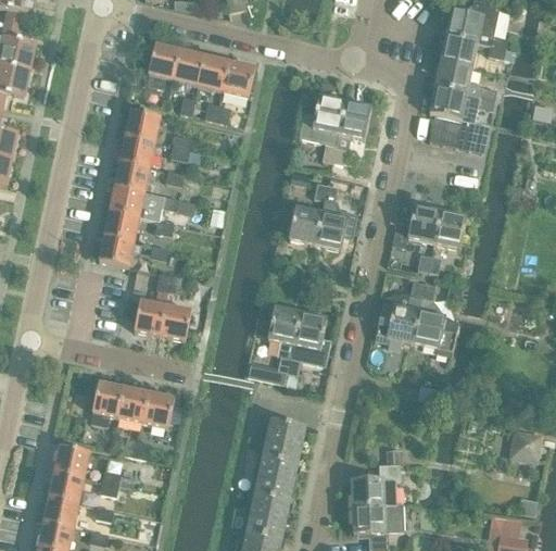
[(0,0),(0,8),(9,10),(7,22),(19,24),(22,12),(25,13),(27,0),(0,0)]
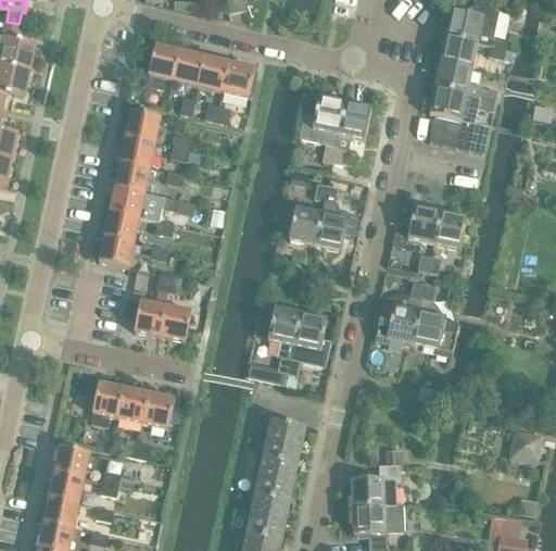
[(452,11),(445,37),(477,44),(490,47),(505,50),(507,39),(494,36),(500,10),(472,4),(470,14),(452,11)]
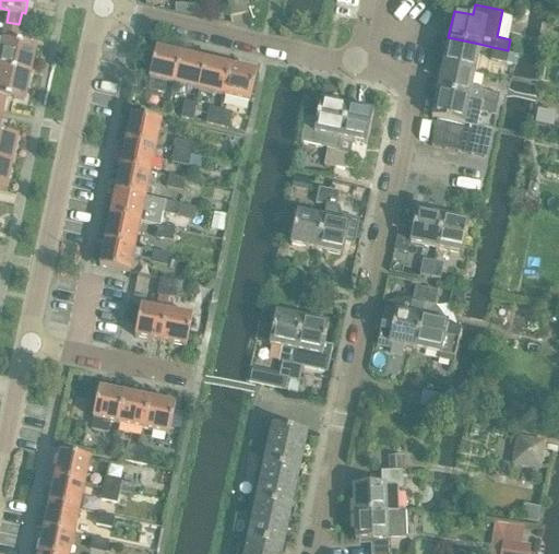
[(7,22),(0,50),(0,61),(30,69),(35,40),(16,36),(19,24),(7,22)]
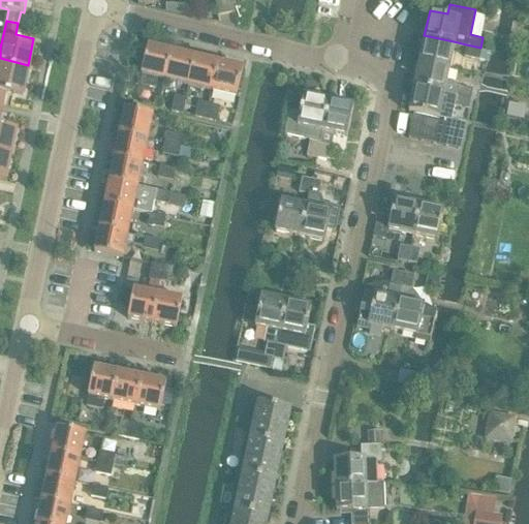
[(424,35),(418,60),(448,66),(454,41),(424,35)]
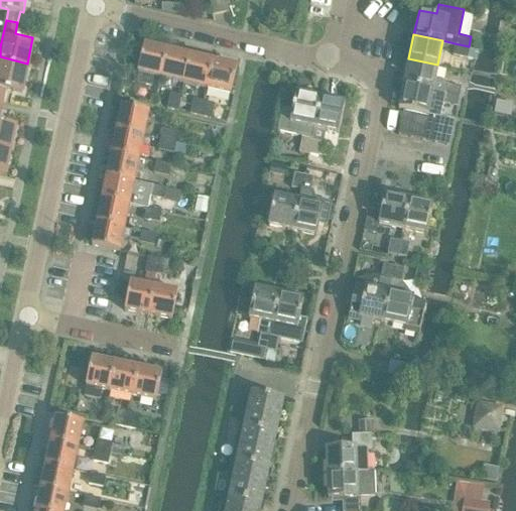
[(138,69),(136,79),(150,83),(153,73),(160,75),(167,46),(143,41),(137,69),(138,69)]
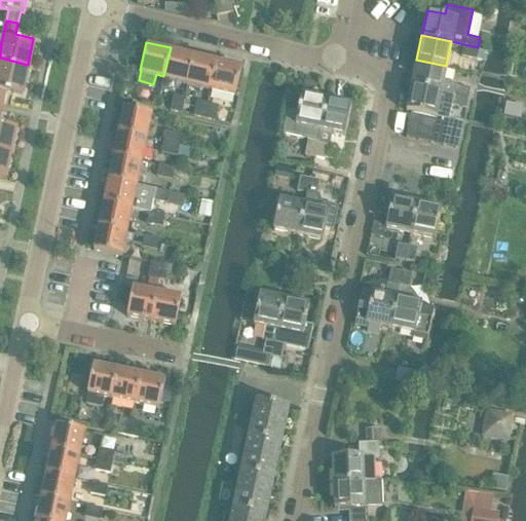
[(463,44),(461,53),(476,57),(478,47),(463,44)]
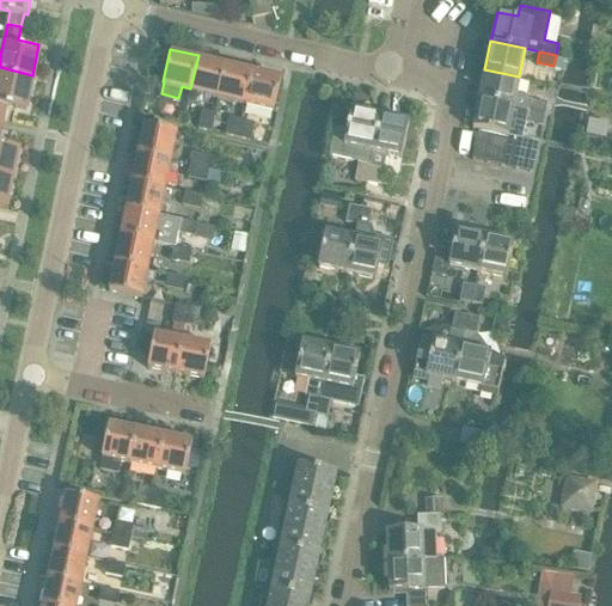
[(199,55),(190,89),(218,95),(226,62),(199,55)]
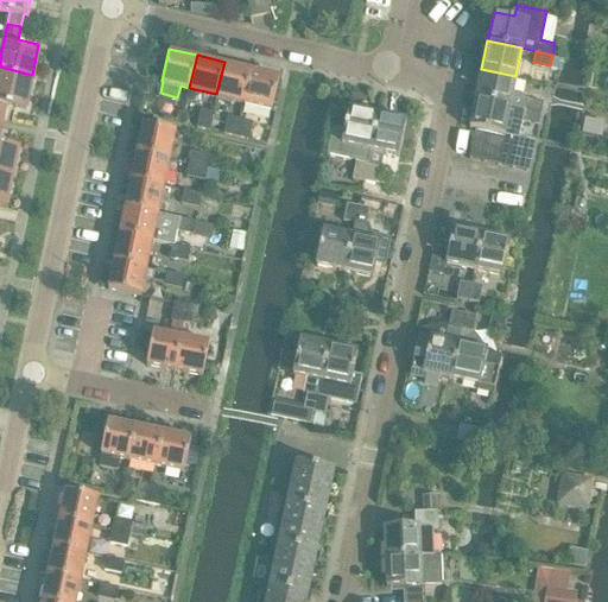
[(225,62),(216,94),(244,101),(251,68),(225,62)]
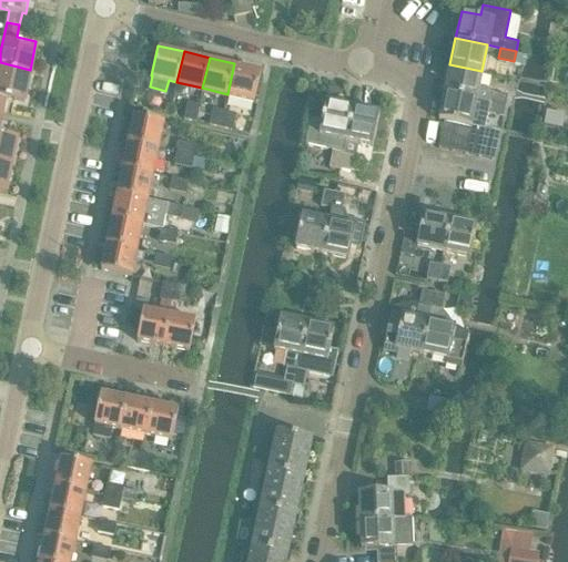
[(0,62),(0,105),(3,106),(6,93),(23,98),(30,70),(0,62)]
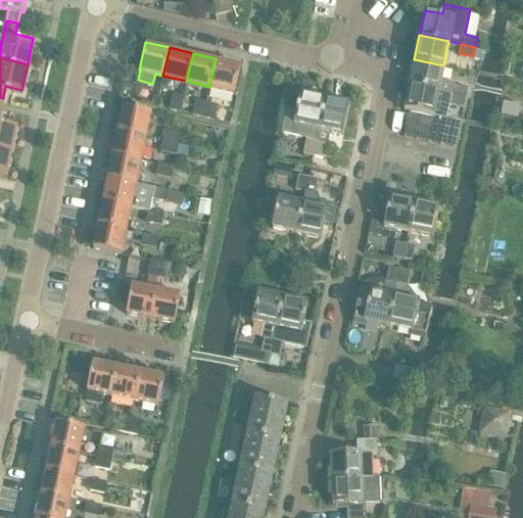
[(216,58),(209,87),(233,92),(240,63),(216,58)]
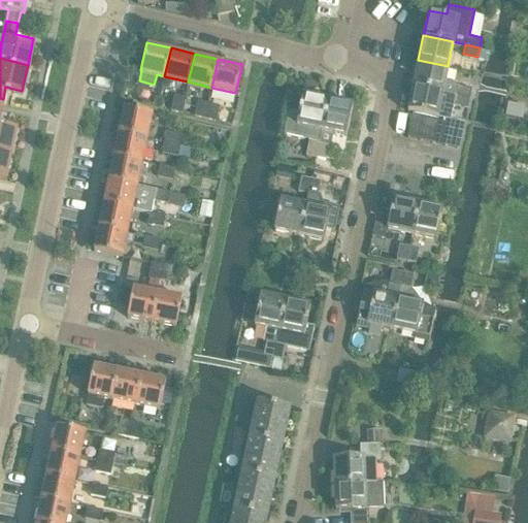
[(418,60),(414,83),(455,92),(470,95),(472,87),(458,83),(446,76),(448,66),(418,60)]
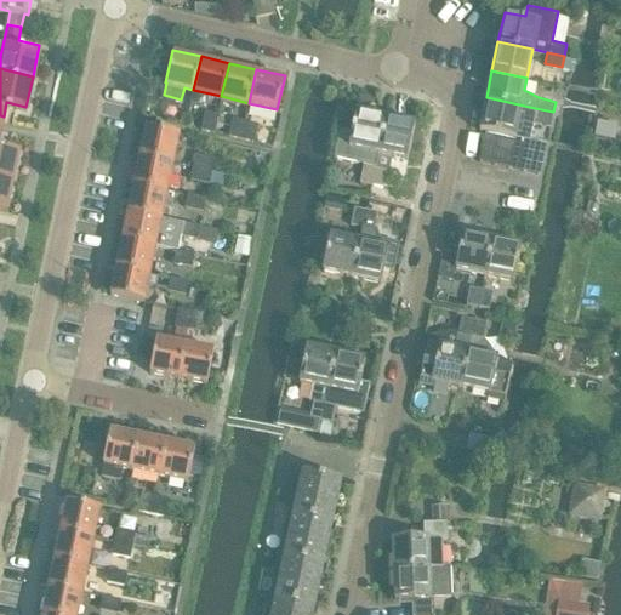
[(486,97),(479,127),(486,129),(500,131),(514,135),(517,135),(529,138),(533,119),(551,123),(553,112),(535,108),(486,97)]
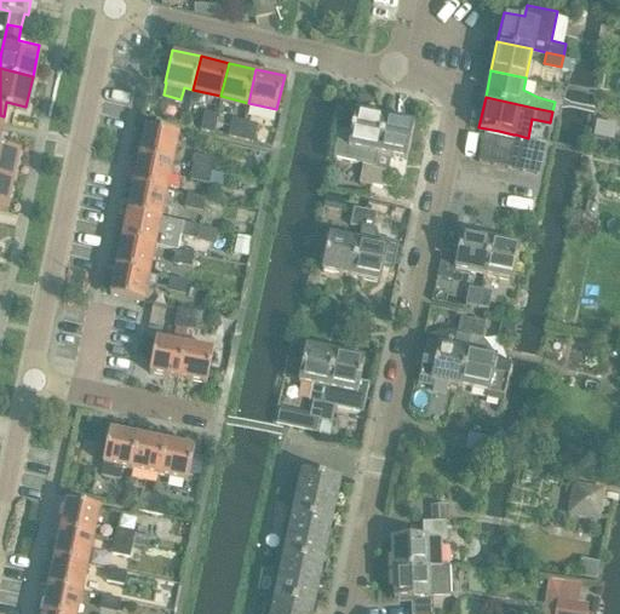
[(333,155),(363,161),(360,178),(369,181),(384,114),(356,108),(351,128),(339,126),(333,155)]
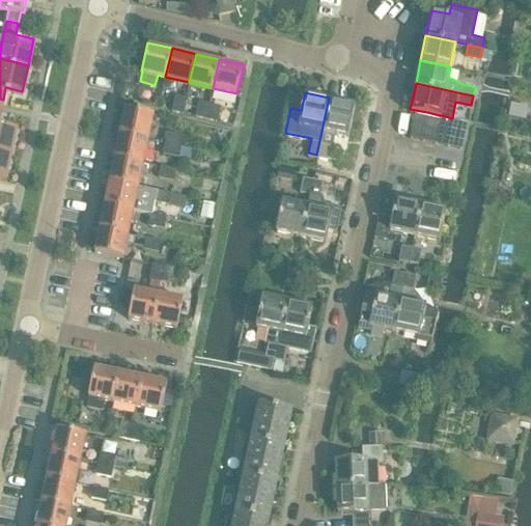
[(184,112),(187,95),(174,93),(171,109),(184,112)]
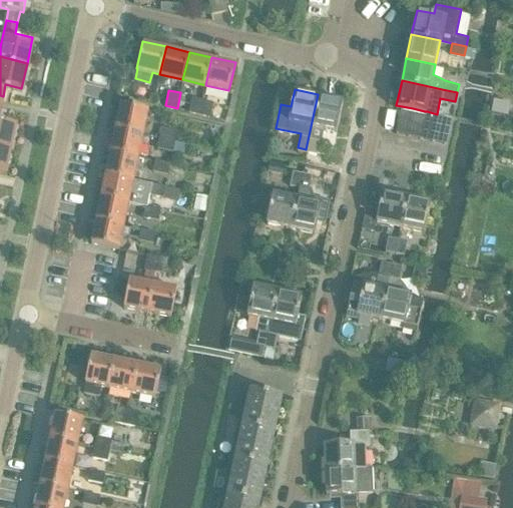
[(191,94),(188,110),(198,112),(202,97),(191,94)]
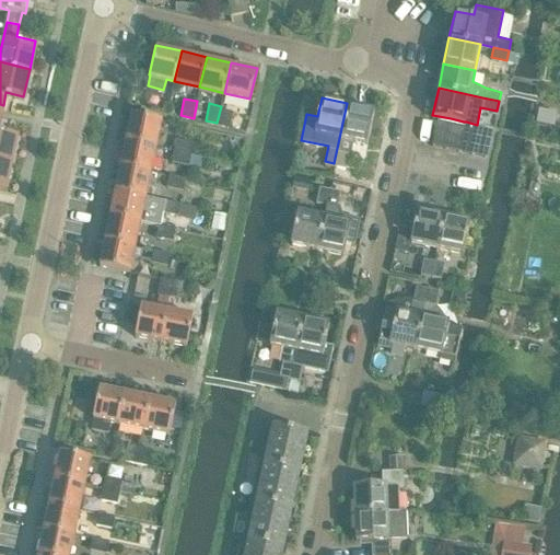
[(347,103),(334,163),(337,164),(335,172),(350,175),(352,165),(345,163),(348,151),(350,151),(353,138),(368,141),(374,110),(347,103)]
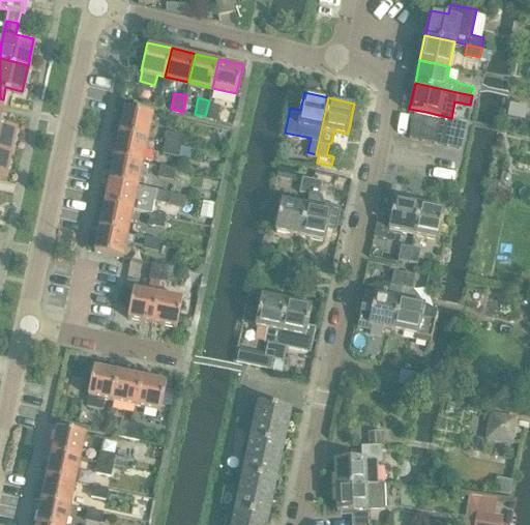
[(209,100),(205,116),(216,119),(221,103),(209,100)]
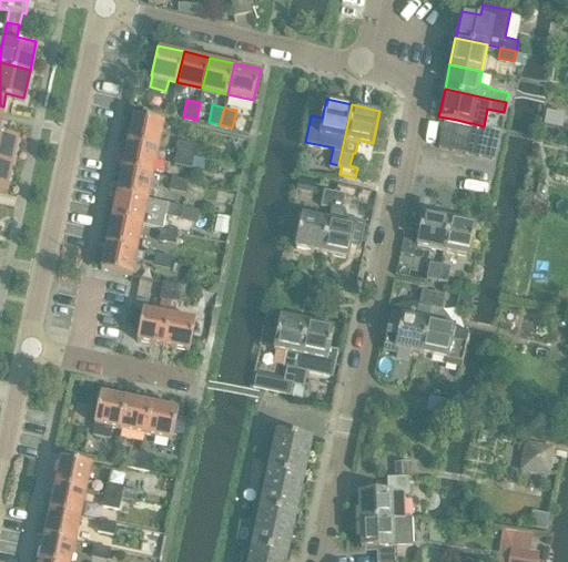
[(546,108),(544,120),(561,123),(564,111),(546,108)]
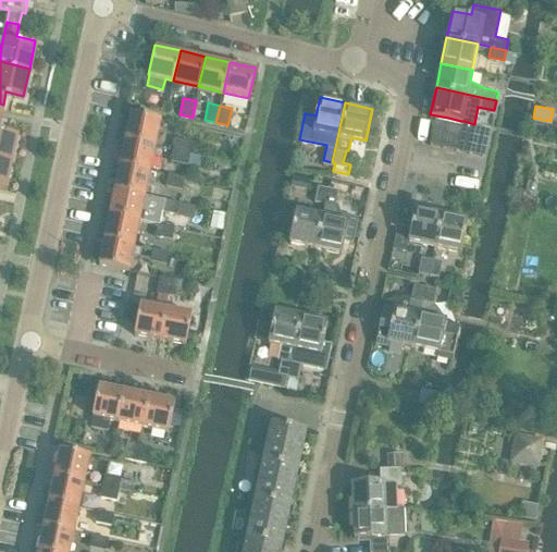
[(131,111),(125,137),(155,143),(160,118),(139,113),(131,111)]
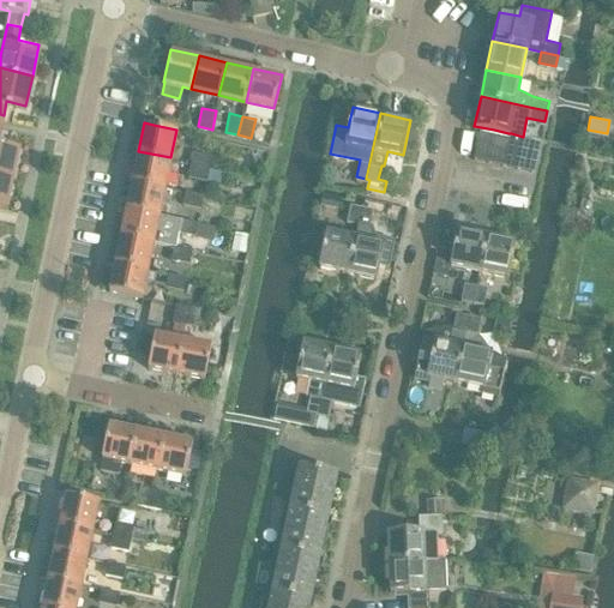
[(0,125),(0,170),(12,174),(18,143),(0,138),(0,133),(1,126),(0,125)]
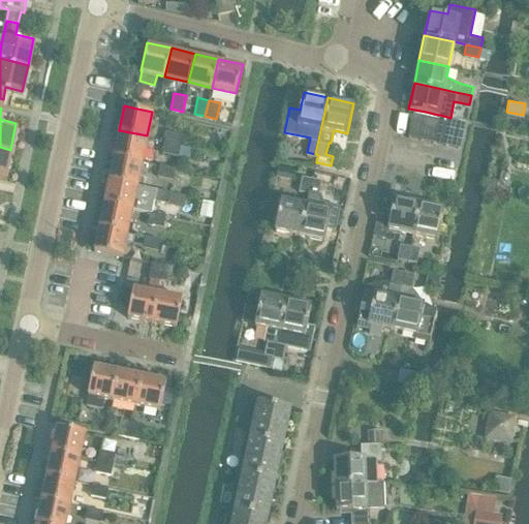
[(414,110),(409,134),(421,137),(426,112),(414,110)]
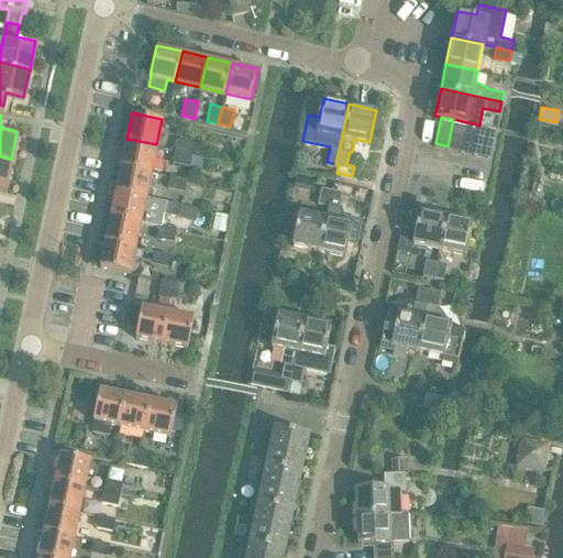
[(453,119),(448,146),(463,150),(468,122),(466,122),(453,119)]
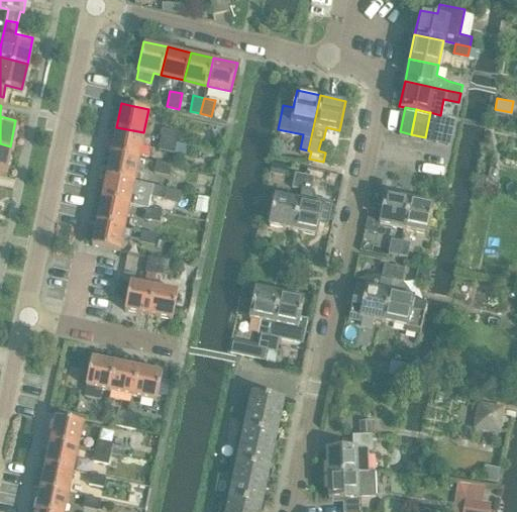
[(430,112),(425,137),(437,139),(442,115),(440,115),(430,112)]
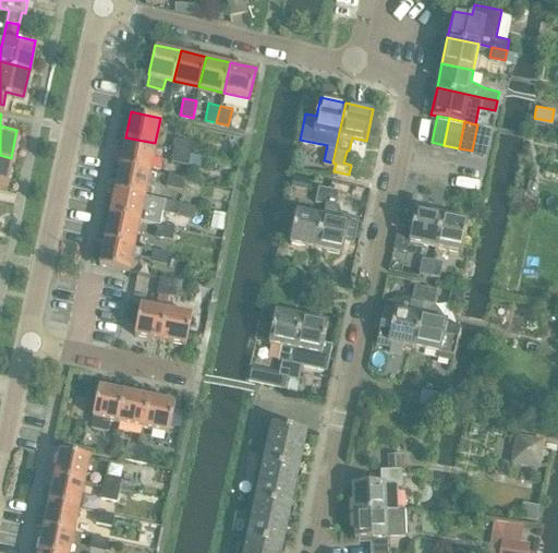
[(477,124),(472,151),(486,154),(492,128),(477,124)]
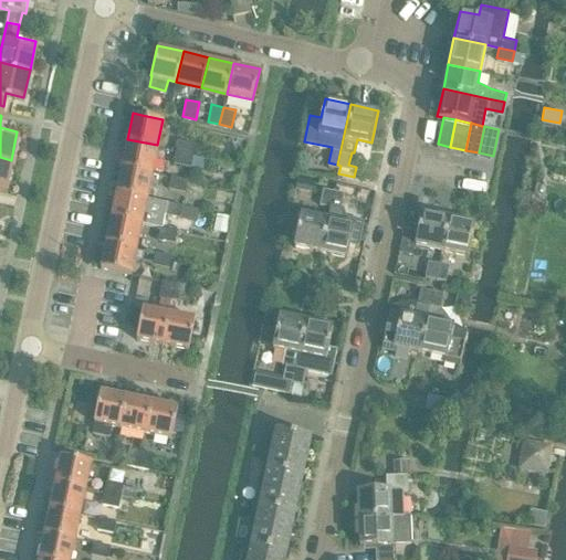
[(178,137),(176,149),(194,152),(196,140),(178,137)]
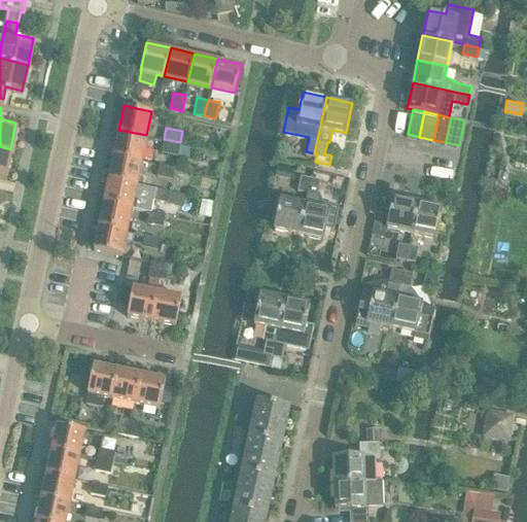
[(118,130),(113,152),(142,159),(146,135),(118,130)]
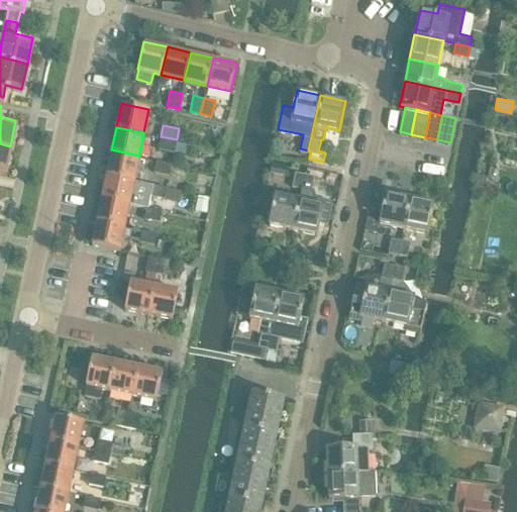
[(161,136),(160,147),(175,150),(177,139),(161,136)]
